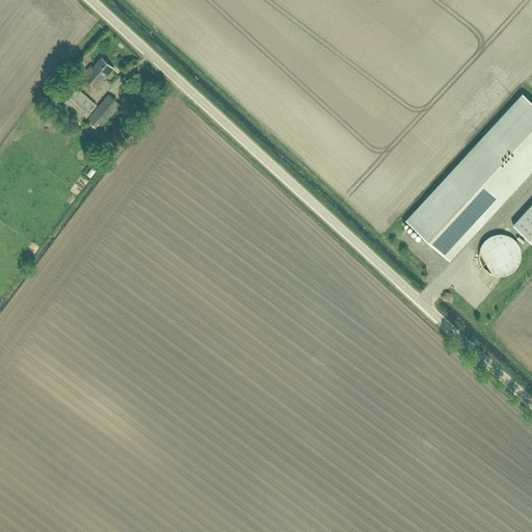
[(114,69),(101,57),(88,72),(86,70),(78,79),(94,92),(114,69)]
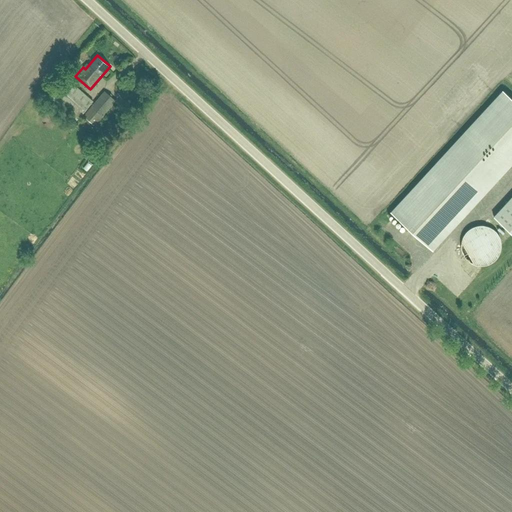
[(67,79),(51,98),(76,119),(92,100),(67,79)]
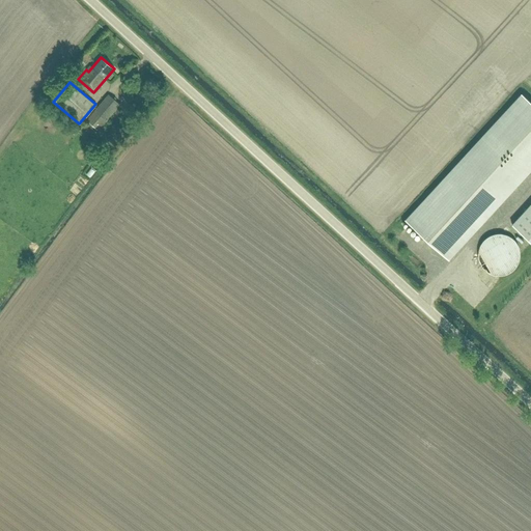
[(108,94),(86,119),(98,129),(118,104),(108,94)]
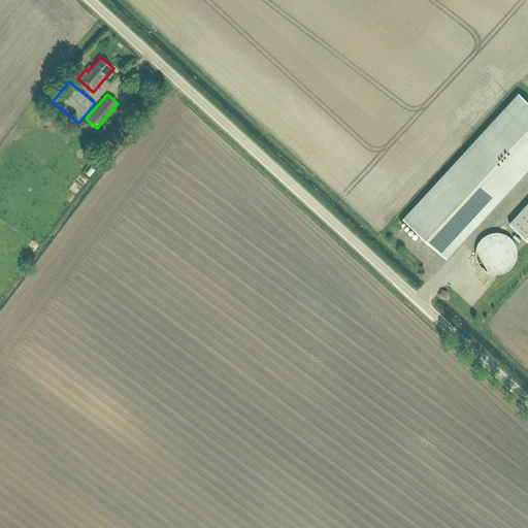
[(527,103),(517,94),(402,218),(446,258),(527,168),(527,103)]
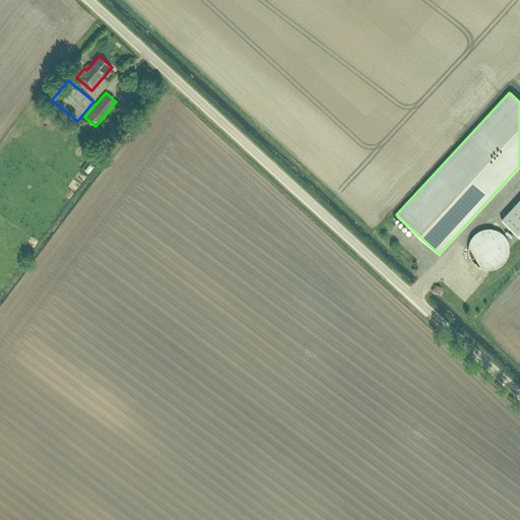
[(519,238),(519,198),(501,219),(519,238)]
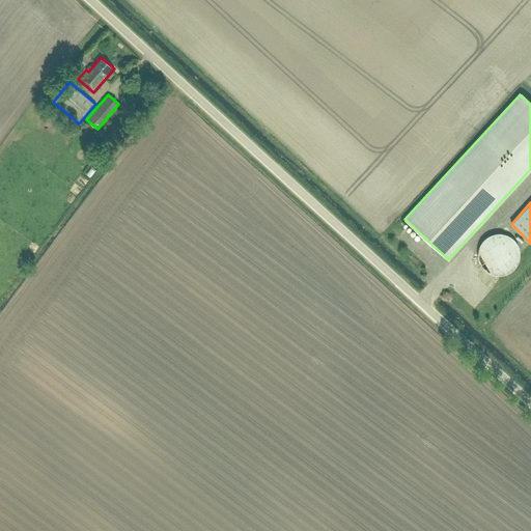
[(493,233),(487,235),(483,239),(480,243),(478,247),(477,252),(477,257),(478,262),(481,267),(485,271),(491,274),(497,275),(503,275),(508,272),(513,269),(516,263),(519,258),(519,252),(518,246),(514,241),(510,236),(505,234),(499,233),(493,233)]
